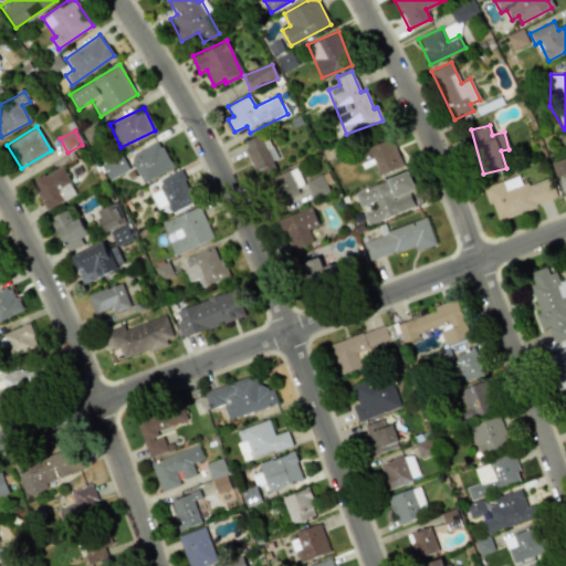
[(275,169),(272,160),(276,159),(268,134),(243,142),(254,176),(275,169)]
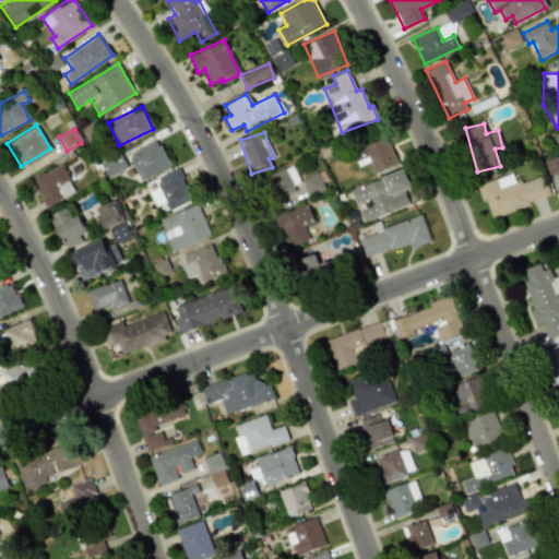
[(371,161),(375,171),(396,165),(388,138),(352,149),(357,166),(371,161)]
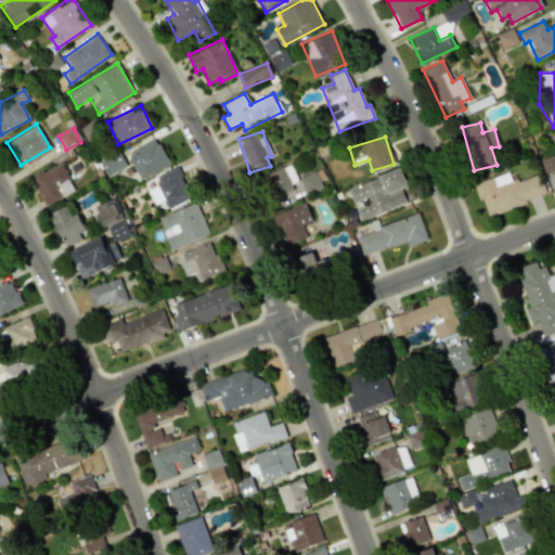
[(169,165),(156,138),(126,152),(139,179),(169,165)]
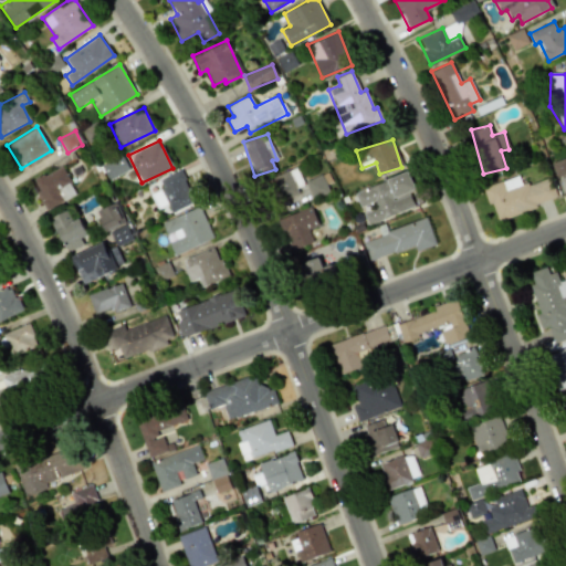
[(129,169),(122,156),(102,166),(109,179),(129,169)]
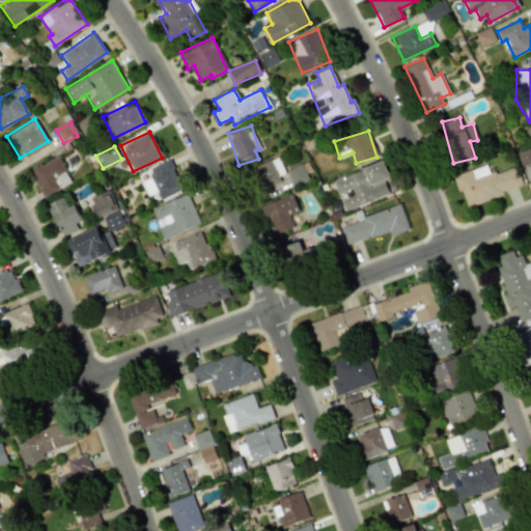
[(530,163),(530,150),(530,148),(516,154),(522,166),(530,163)]
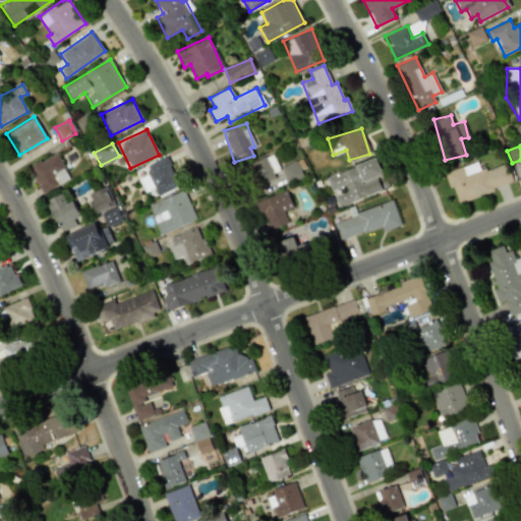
[(29,165),(41,192),(69,180),(57,153),(29,165)]
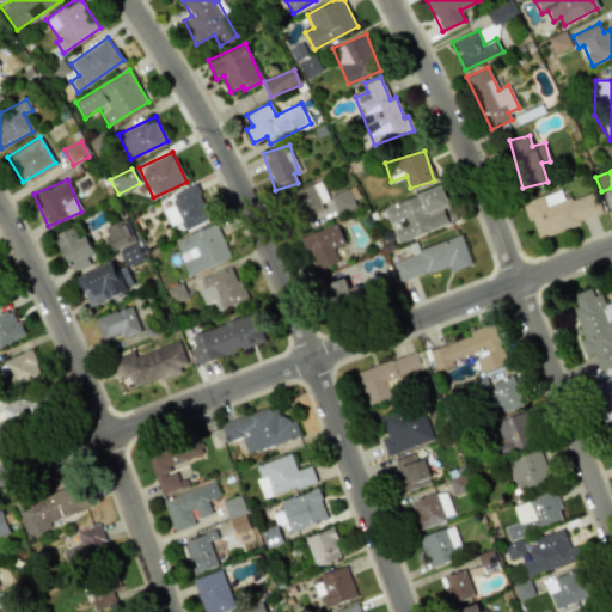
[(330,203),(319,181),(291,194),(301,219),(312,214),(311,212),(330,203)]
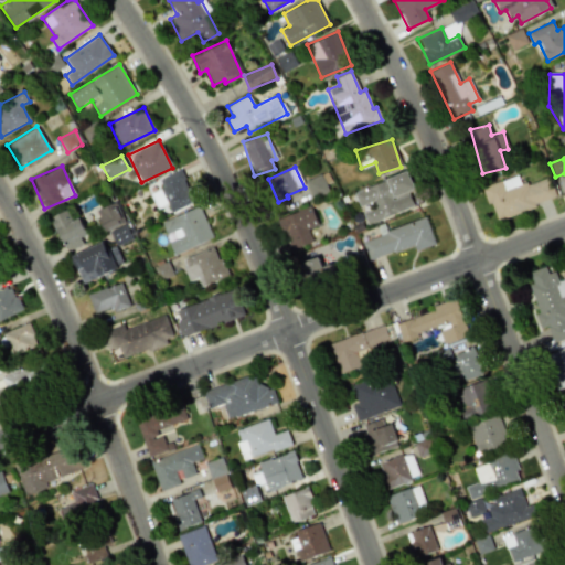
[(159,178),(163,188),(150,193),(157,208),(167,203),(170,212),(194,202),(180,169),(159,178)]
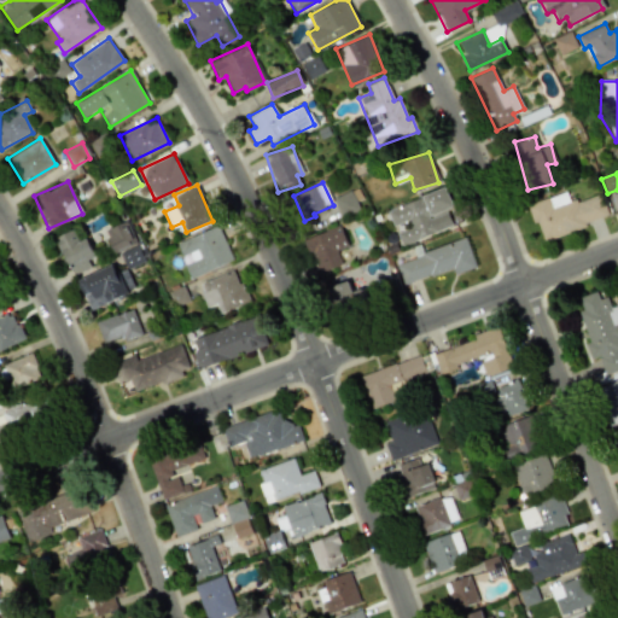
[(386,209),(392,226),(408,220),(410,227),(397,232),(401,245),(453,226),(447,209),(453,207),(447,187),(386,209)]
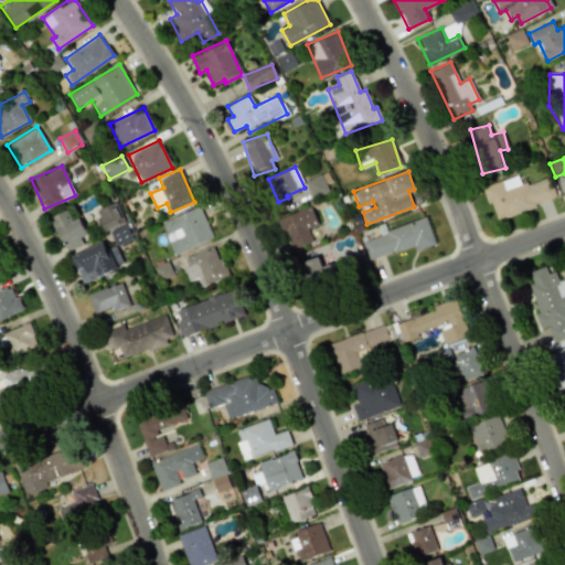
[(329,191),(321,174),(305,181),(312,198),(329,191)]
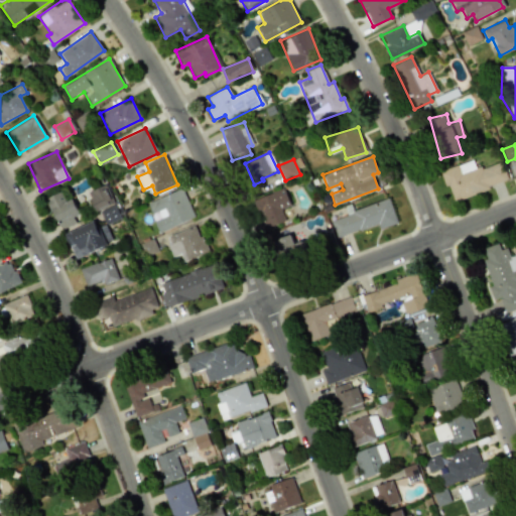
[(452,201),(507,181),(501,161),(476,169),(473,160),(441,170),(452,201)]
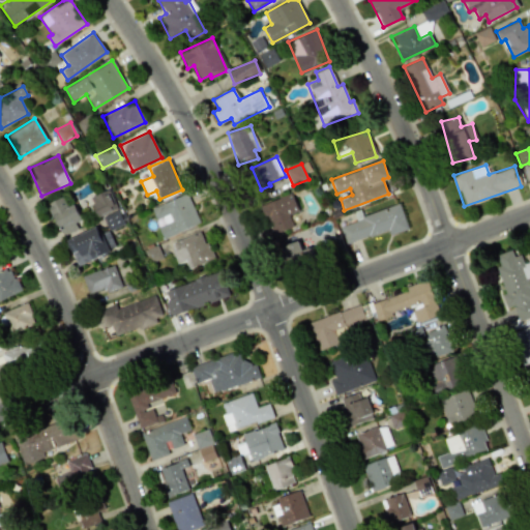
[(99,217),(118,208),(109,189),(90,199),(99,217)]
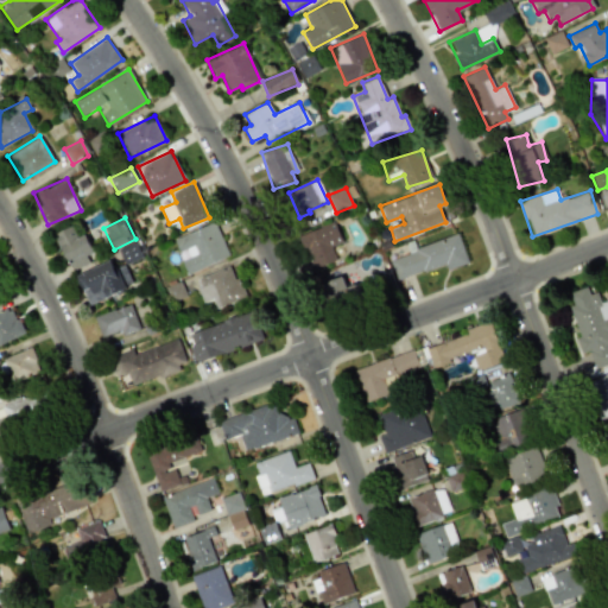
[(229,255),(215,221),(172,239),(188,273),(229,255)]
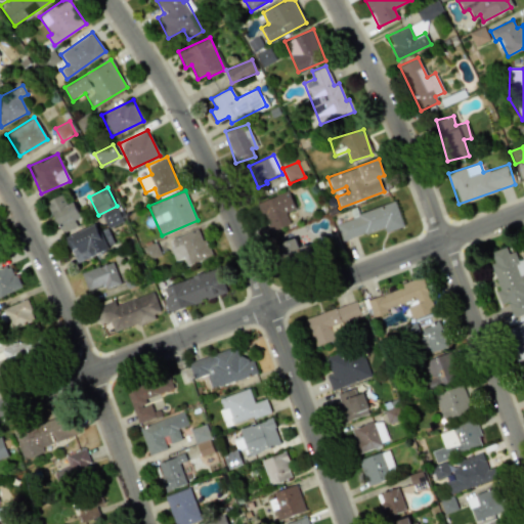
[(258,202),(268,231),(290,224),(286,211),(294,208),(288,191),(258,202)]
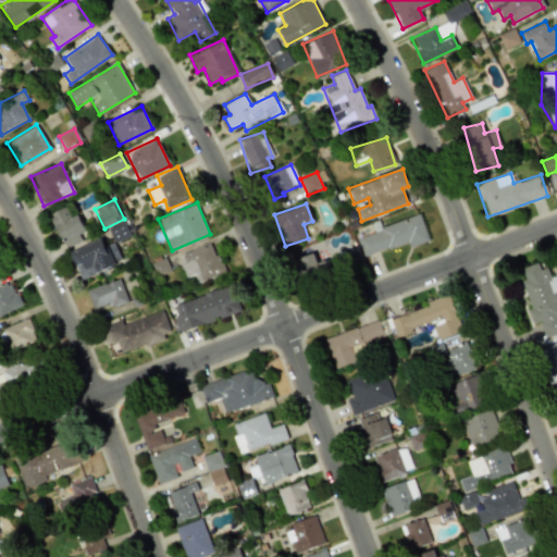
[(70,217),(65,207),(50,213),(64,248),(82,240),(78,234),(85,231),(78,213),(70,217)]
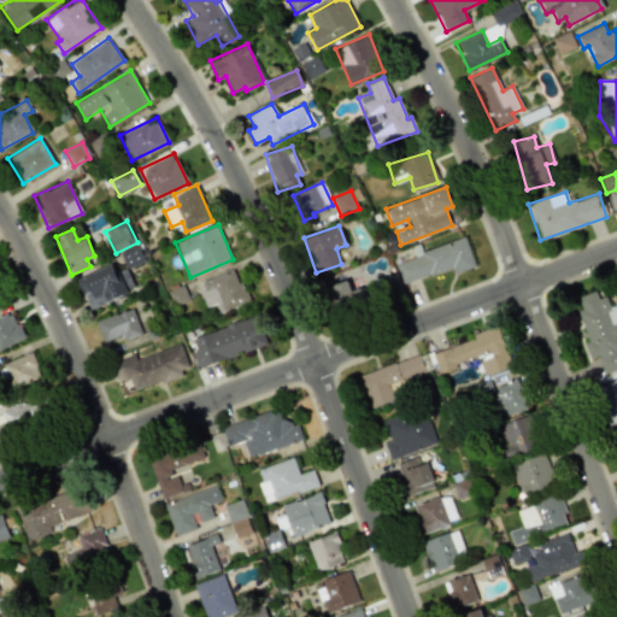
[(475,266),(465,238),(394,260),(403,283),(452,268),(453,274),(475,266)]
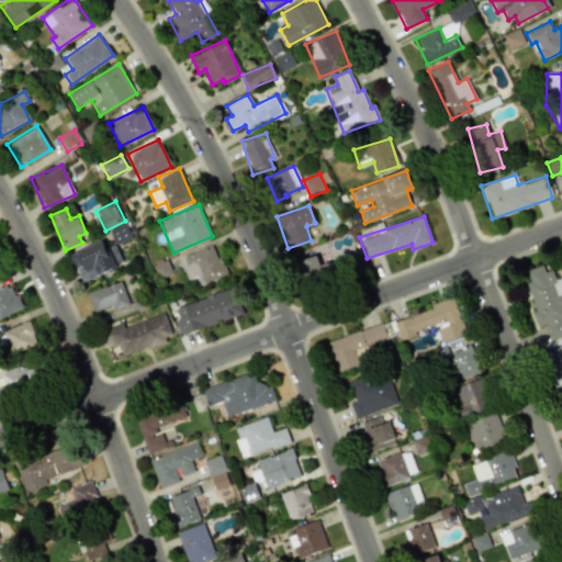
[(132,238),(127,223),(110,228),(115,245),(132,238)]
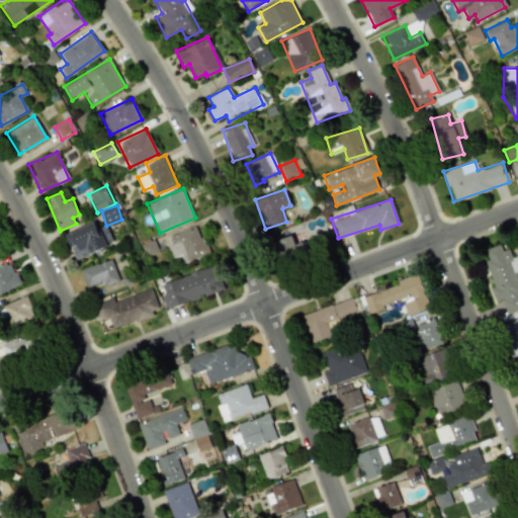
[(64,235),(76,260),(113,243),(105,225),(97,229),(94,222),(64,235)]
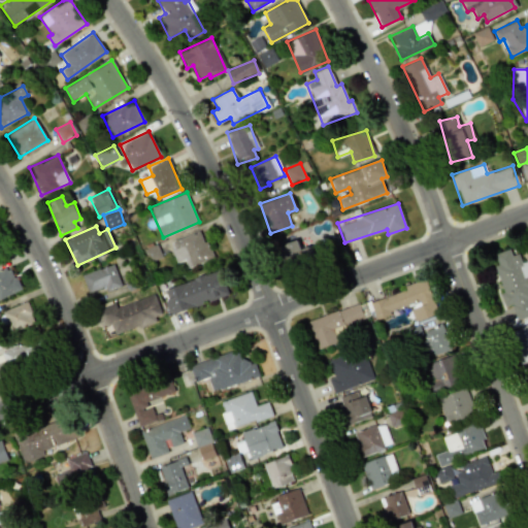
[(185,259),(188,268),(212,258),(200,229),(168,242),(176,263),(185,259)]
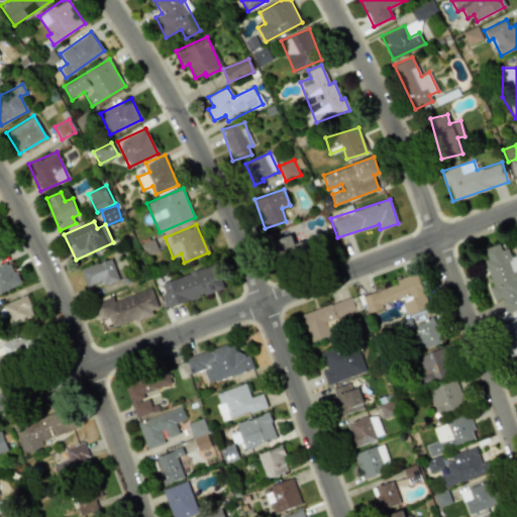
[(304,240),(294,244),(291,234),(273,240),(279,260),(307,250),(304,240)]
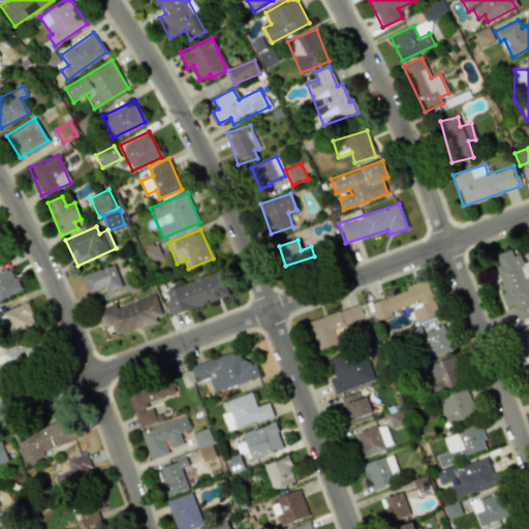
[(528,315),(528,259),(522,261),(520,253),(512,255),(510,249),(494,254),(506,306),(514,305),(517,319),(528,315)]
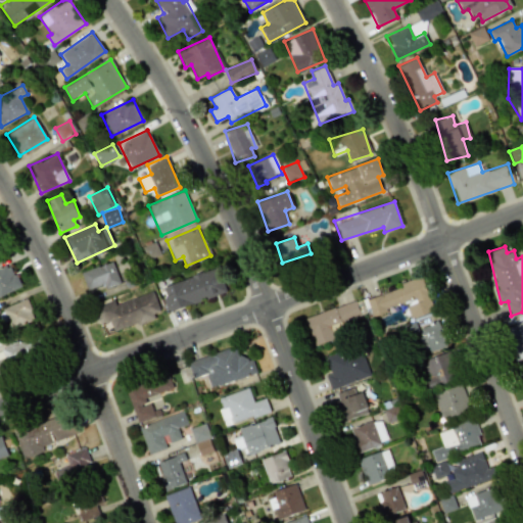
[(0,295),(19,287),(9,263),(0,267),(0,295)]
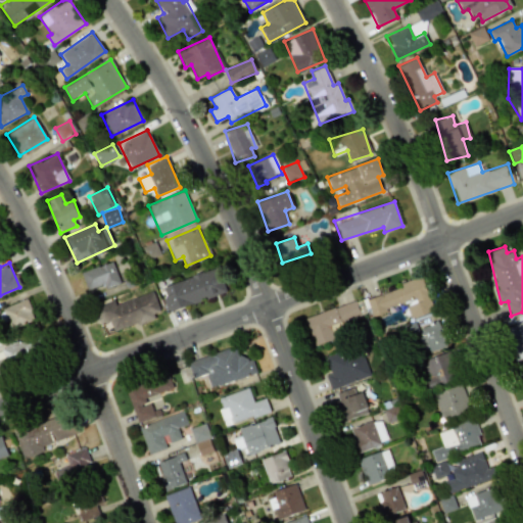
[(86,289),(104,284),(104,287),(120,283),(113,263),(82,271),(86,289)]
